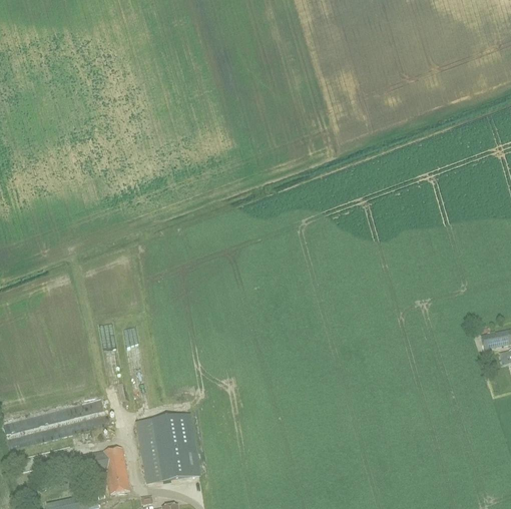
[(479,334),(482,349),(510,342),(510,338),(509,328),(491,331),(479,334)]
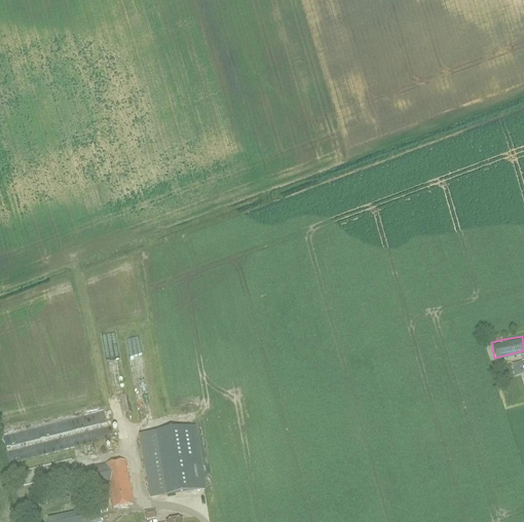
[(128,350),(132,370),(145,368),(142,348),(128,350)]
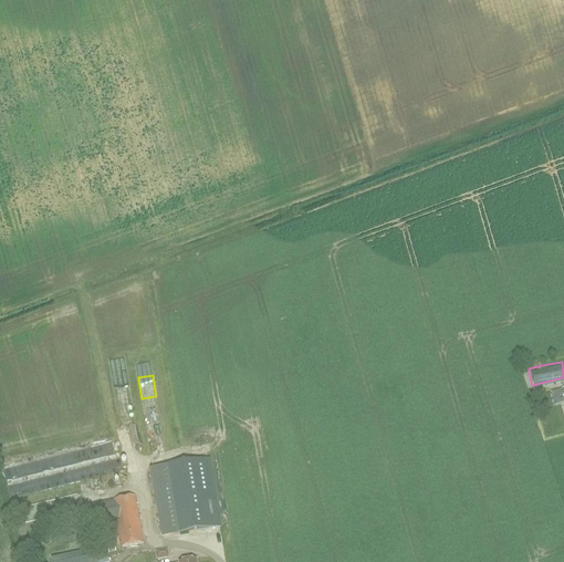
[(53,479),(82,480),(108,471),(110,464),(118,465),(119,454),(117,449),(108,453),(106,453),(94,457),(93,457),(87,458),(87,469),(83,470),(77,470),(53,479)]
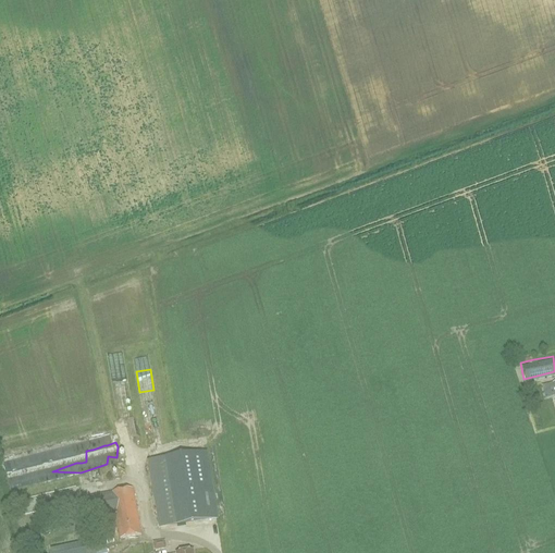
[(214,516),(202,447),(148,457),(159,525),(214,516)]
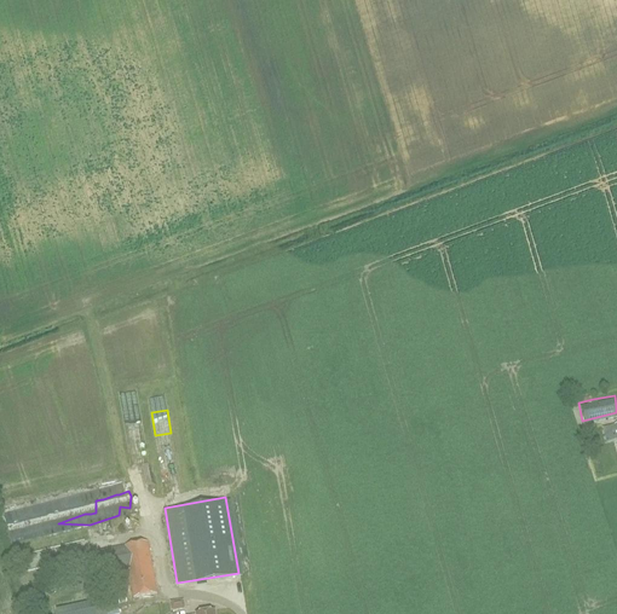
[(61,508),(41,509),(41,521),(62,521),(61,508)]
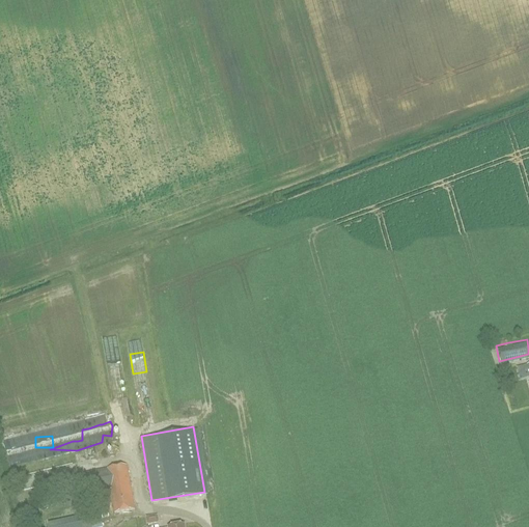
[(112,509),(133,506),(124,462),(105,466),(84,469),(87,490),(108,487),(112,509)]
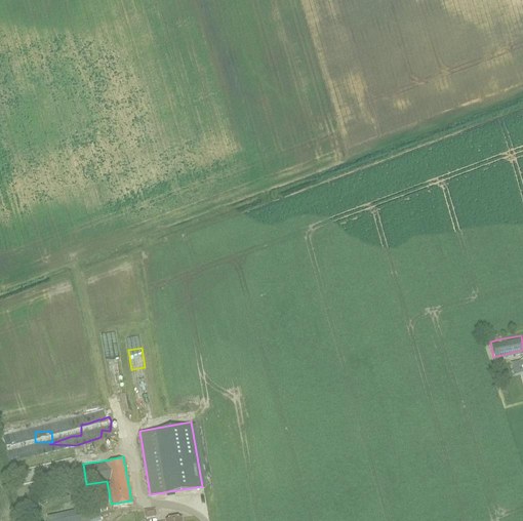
[(88,520),(87,515),(86,508),(86,507),(72,510),(74,520),(88,520)]
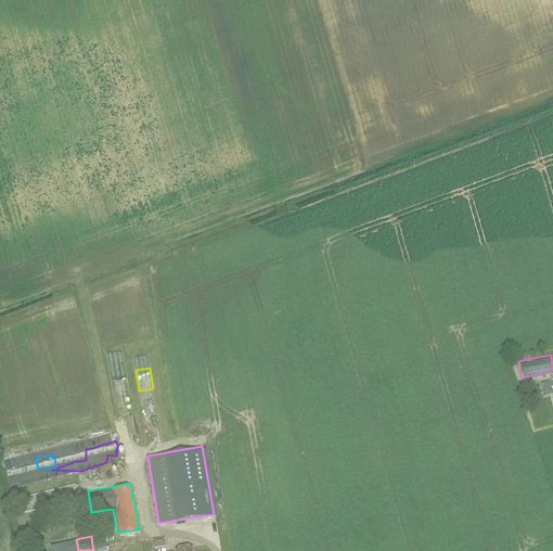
[(121,536),(118,542),(126,547),(130,540),(121,536)]
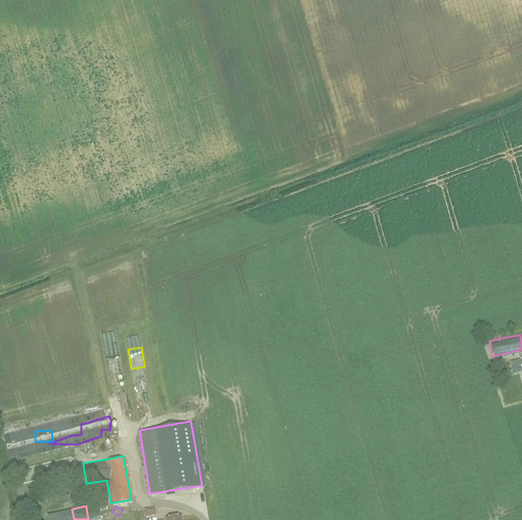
[(155,513),(154,506),(142,507),(143,515),(155,513)]
